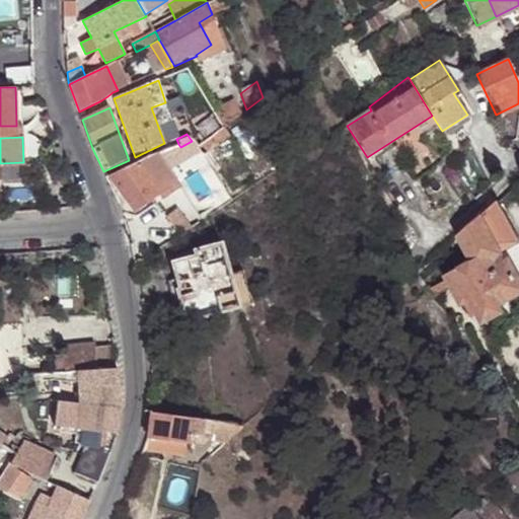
[(125,201),(126,202),(169,169),(157,152),(146,156),(158,174),(125,199),(125,201)]
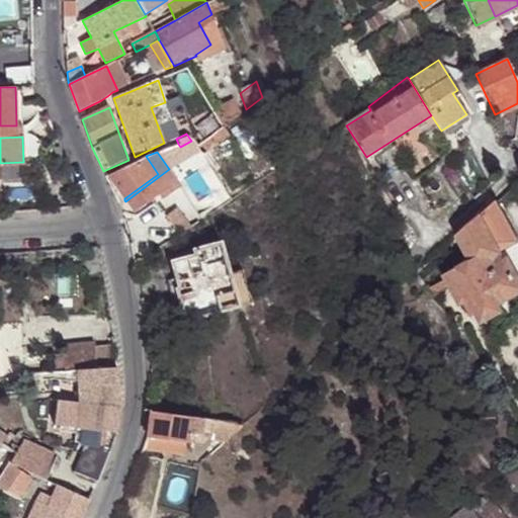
[(146,156),(107,177),(123,198),(124,198),(158,174),(146,156)]
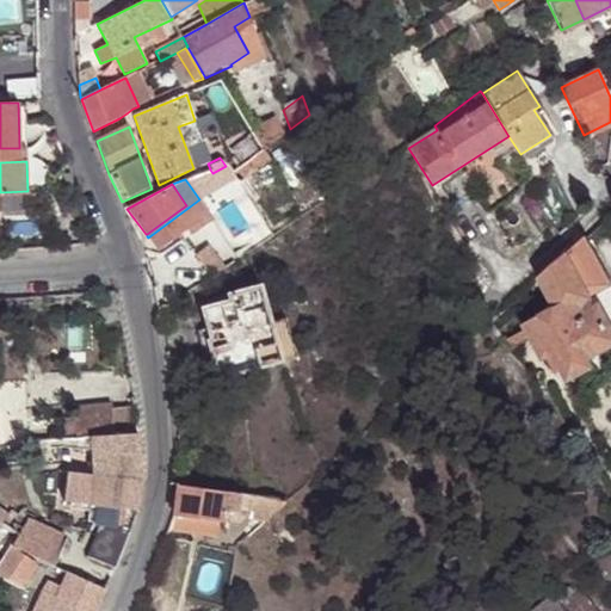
[(148,238),(159,250),(187,228),(191,234),(213,218),(199,199),(148,238)]
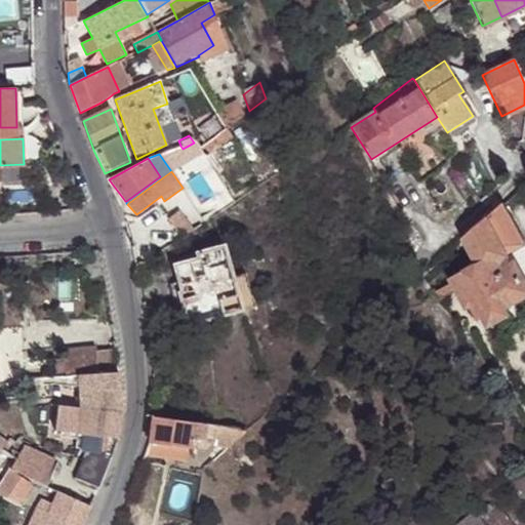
[(524,293),(524,243),(503,205),(463,240),(479,269),(433,292),(437,300),(458,289),(475,321),(485,317),(488,323),(503,315),(499,308),(524,293)]
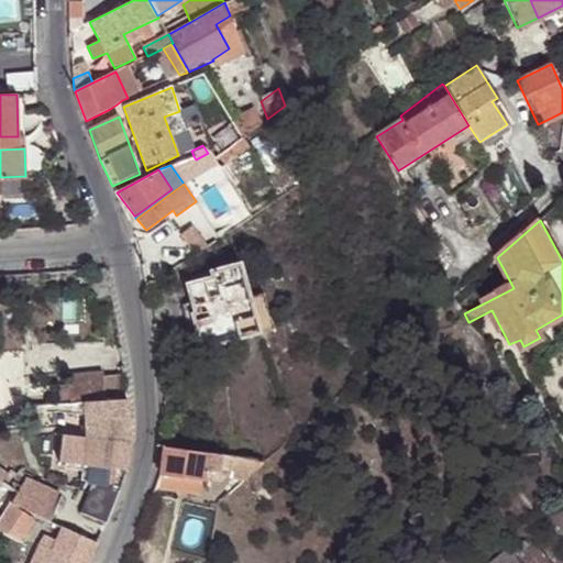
[(445,247),(441,235),(430,243),(434,255),(445,247)]
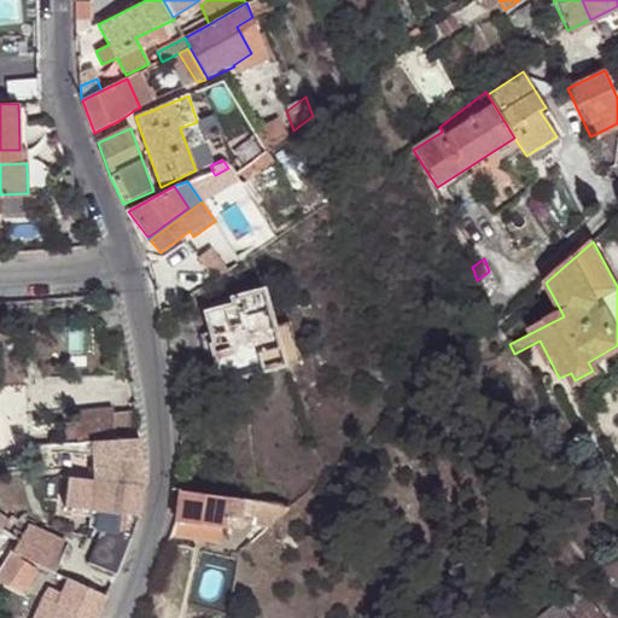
[(207,260),(178,279),(190,297),(219,277),(207,260)]
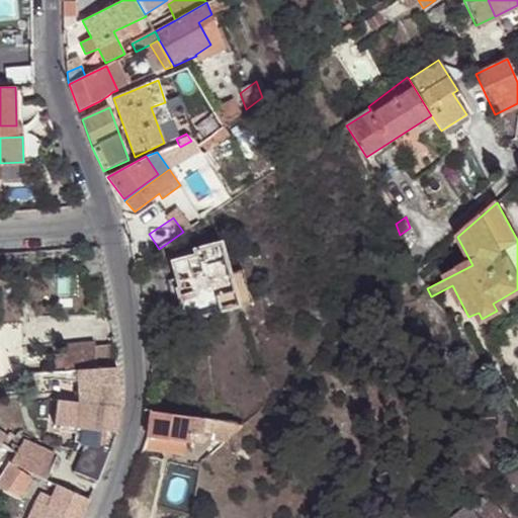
[(234,292),(229,274),(220,242),(191,250),(193,255),(170,261),(177,287),(174,288),(183,322),(220,312),(216,297),(234,292)]
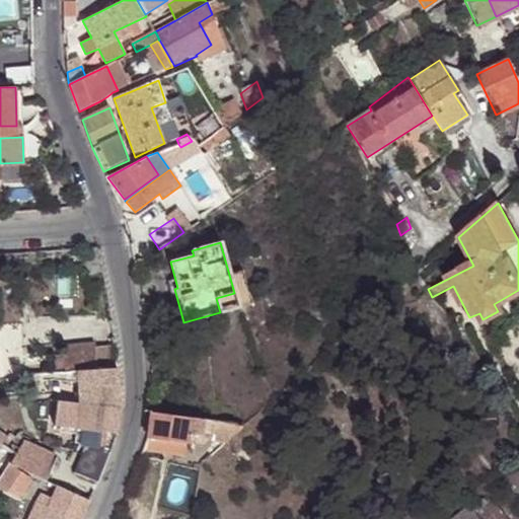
[(251,304),(241,272),(229,275),(234,293),(238,307),(251,304)]
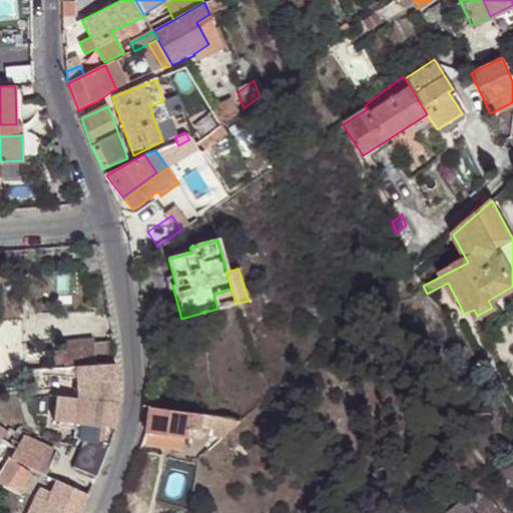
[(217,309),(235,304),(231,290),(213,295),(217,309)]
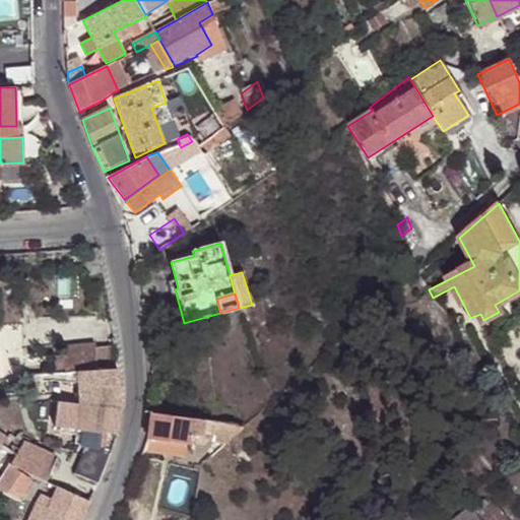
[(114,344),(98,346),(100,372),(117,370),(114,344)]
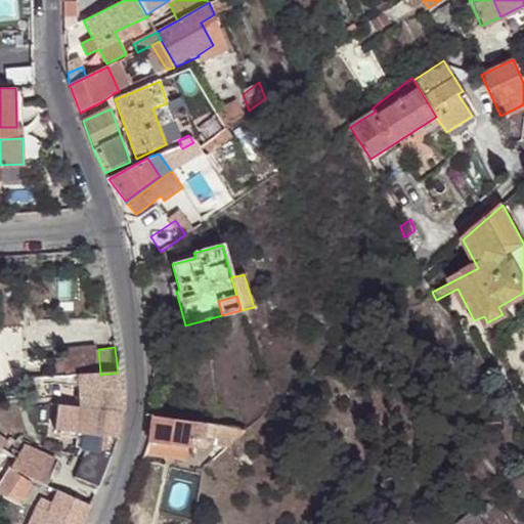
[(72,377),(100,375),(98,349),(64,352),(68,378),(72,377)]
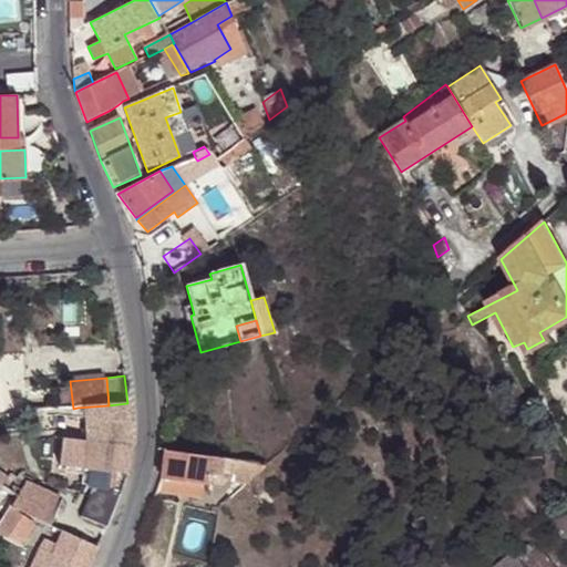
[(131,445),(127,403),(109,405),(78,408),(79,419),(85,419),(86,441),(63,439),(59,467),(83,470),(82,484),(93,485),(81,517),(107,527),(120,494),(94,484),(95,471),(127,474),(131,445)]
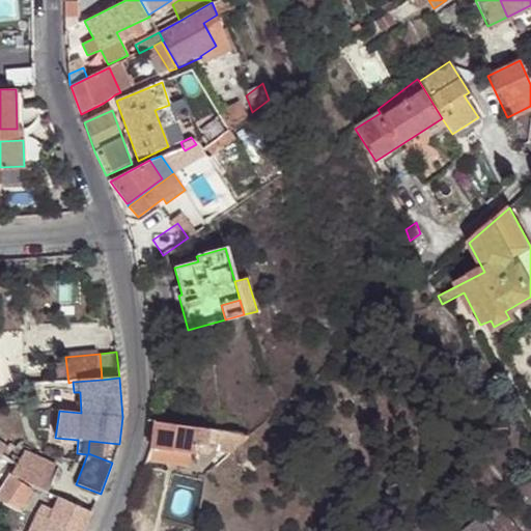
[(155,423),(156,421),(152,421),(149,447),(197,454),(198,444),(216,447),(218,431),(155,423)]
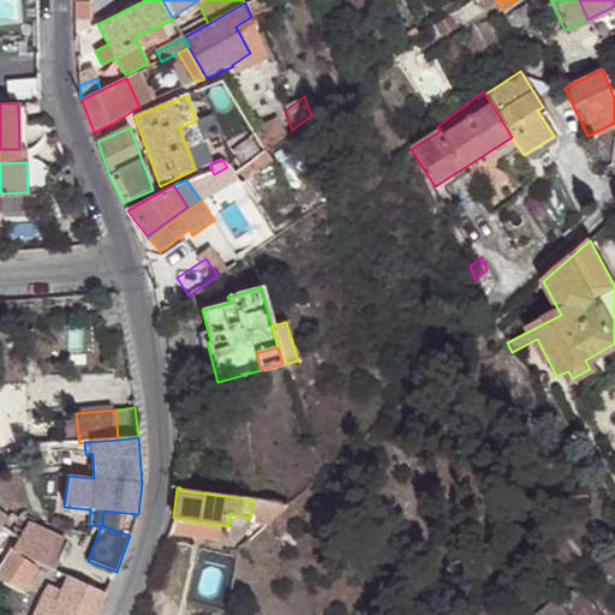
[(228,526),(242,529),(248,523),(266,525),(288,505),(252,500),(250,518),(230,514),(228,526)]
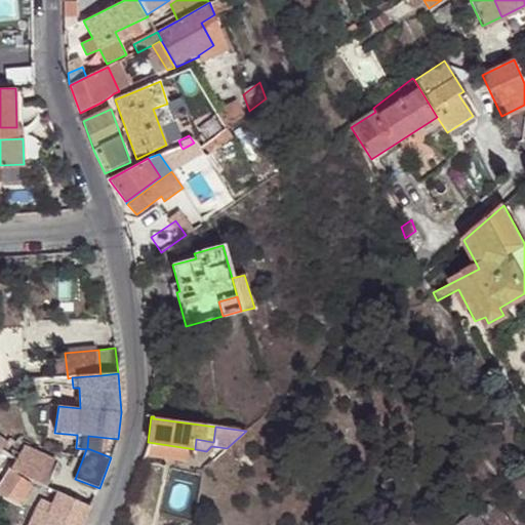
[(22,454),(21,454),(0,438),(0,448),(17,461),(22,454)]
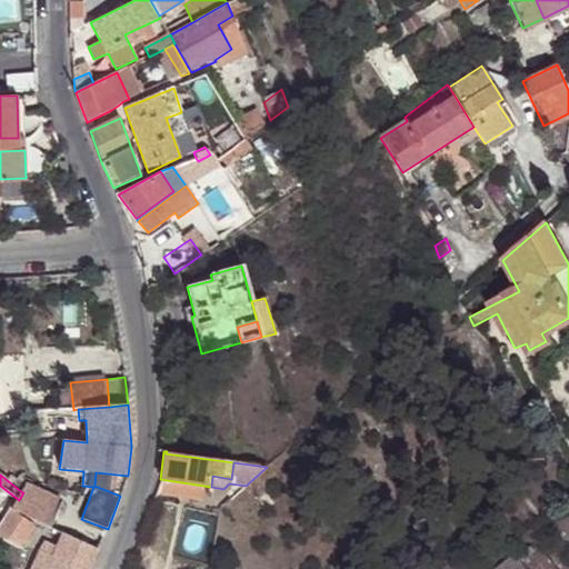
[(0,486),(0,516),(7,520),(11,512),(19,500),(0,486)]
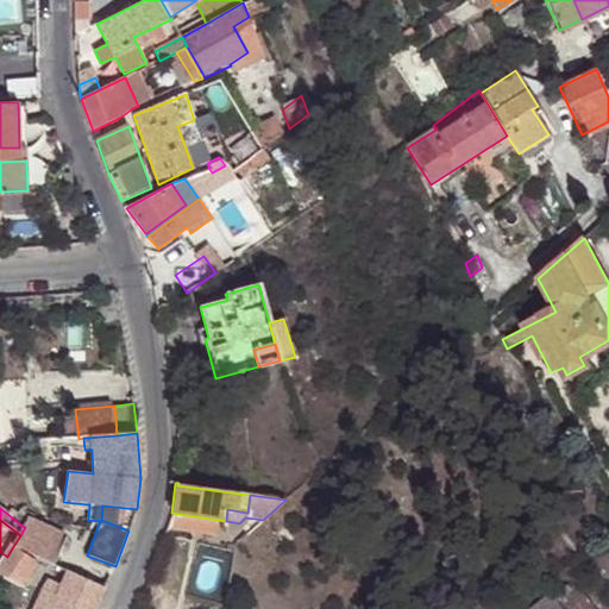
[(14,550),(52,566),(67,538),(27,521),(24,527),(25,527),(20,535),(12,548),(14,550)]
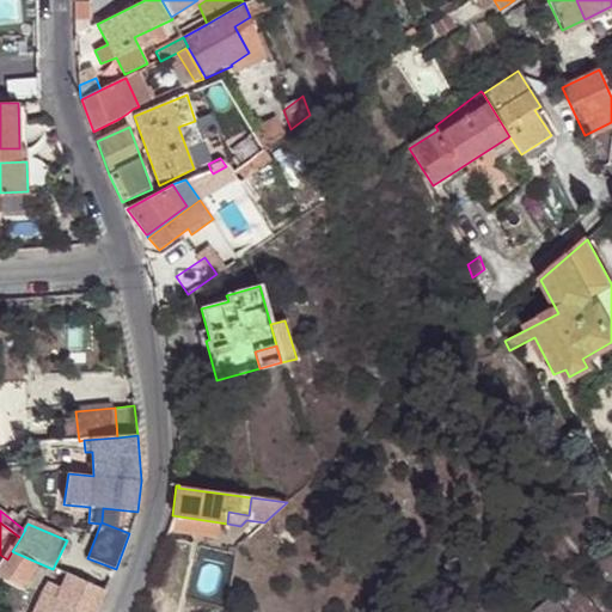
[(14,552),(12,551),(7,560),(0,571),(0,598),(6,580),(25,588),(36,568),(14,552)]
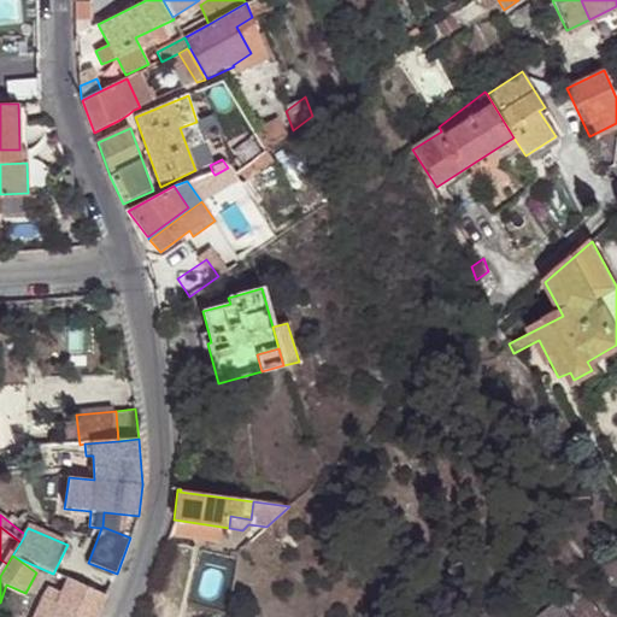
[(97,616),(106,597),(68,580),(50,616),(97,616)]
